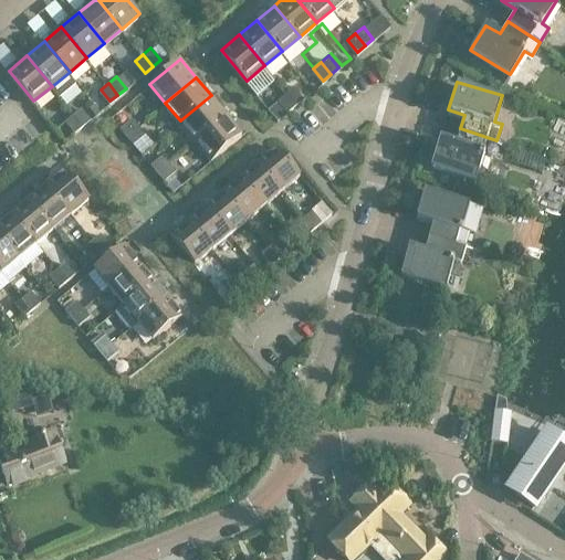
[(286,91),(295,103),(303,96),(294,84),(286,91)]
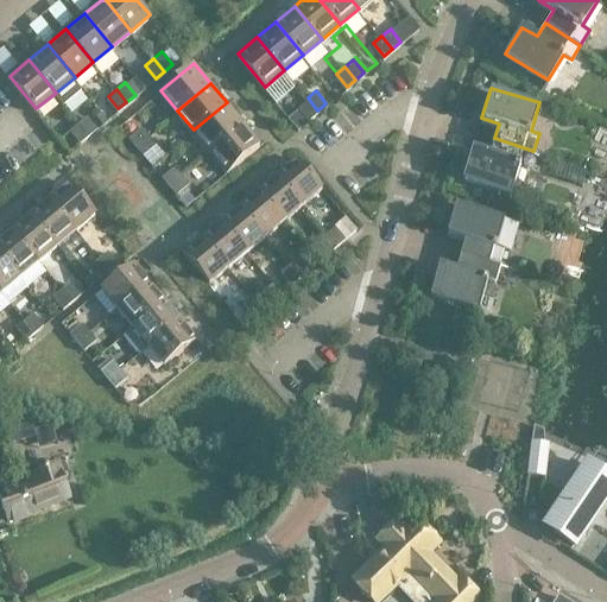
[(309,118),(317,111),(308,97),(298,105),(309,118)]
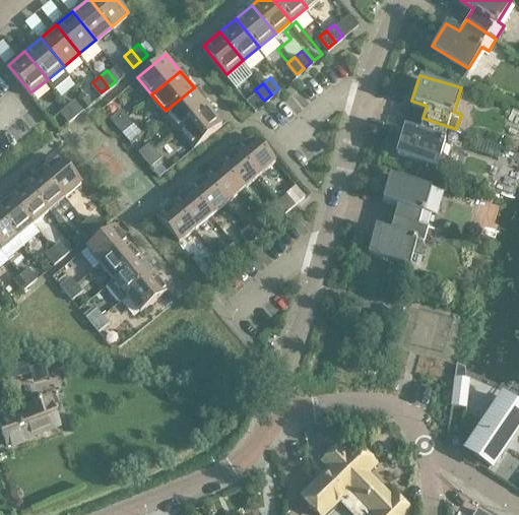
[(179,128),(207,105),(194,87),(166,111),(179,128)]
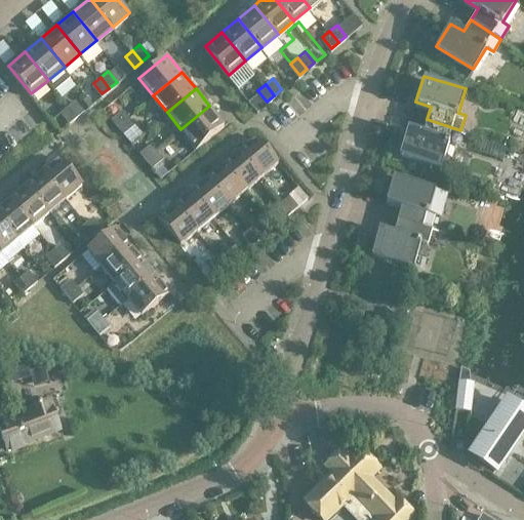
[(68,104),(77,115),(84,109),(75,97),(68,104)]
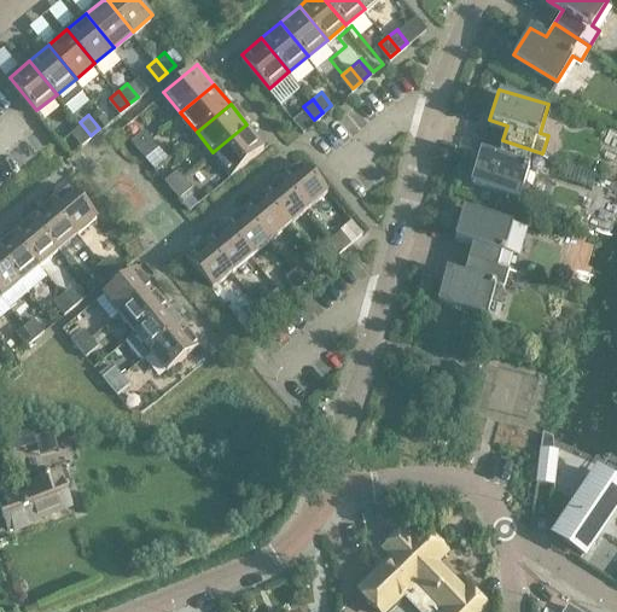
[(82,143),(91,135),(80,122),(71,129),(82,143)]
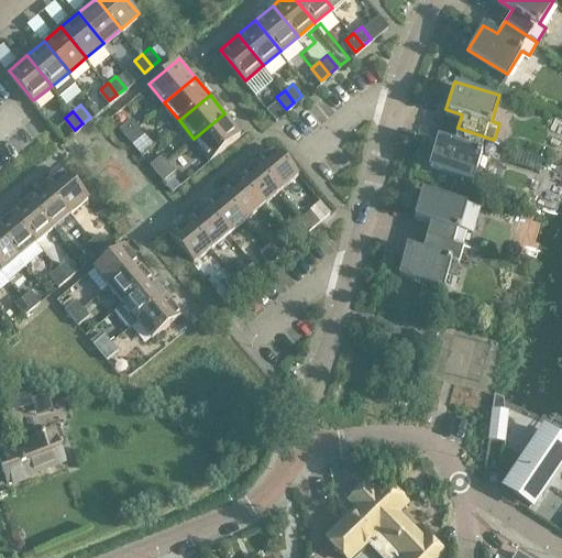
[(210,157),(241,132),(224,113),(194,139),(210,157)]
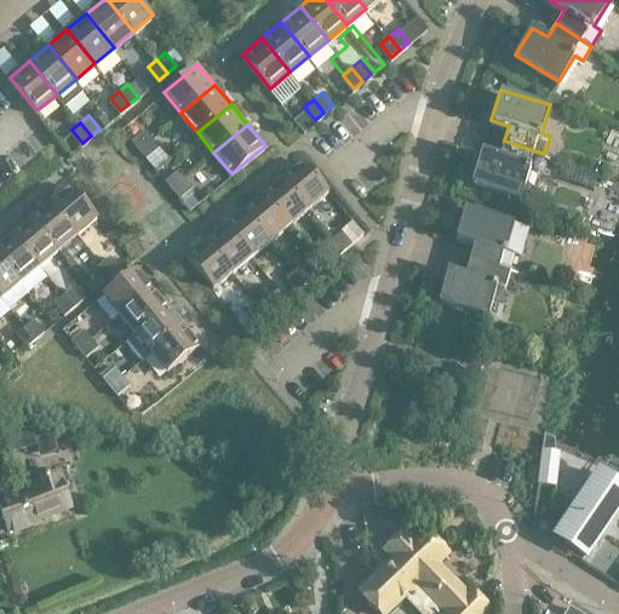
[(139,147),(153,136),(145,127),(132,137),(139,147)]
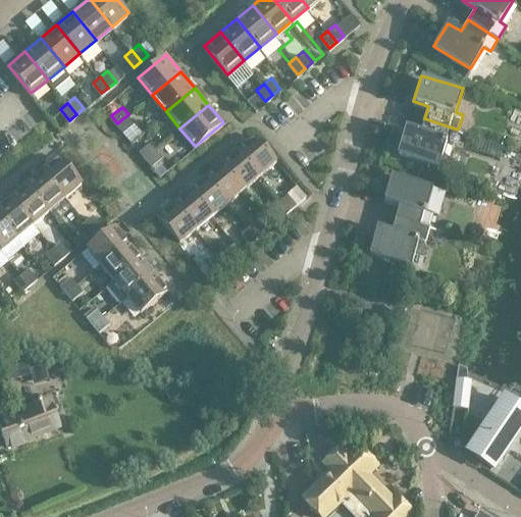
[(123,131),(135,121),(128,114),(117,123),(123,131)]
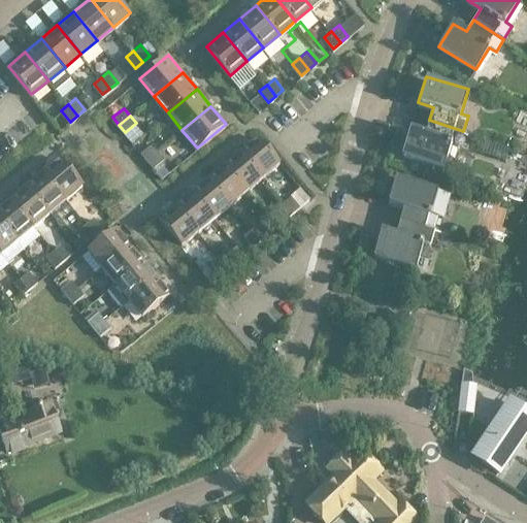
[(459,145),(463,131),(429,120),(425,133),(409,129),(402,155),(443,167),(451,142),(459,145)]
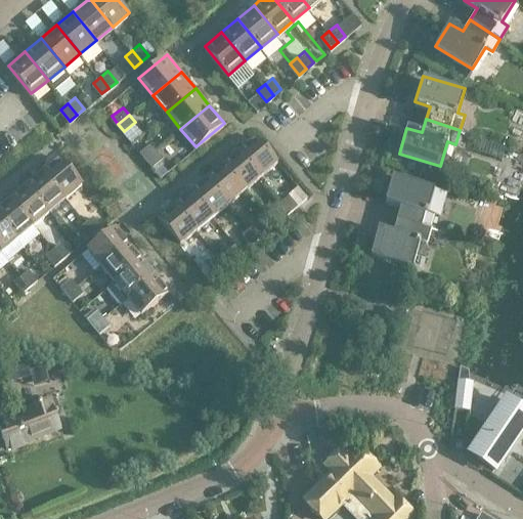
[(261,174),(276,161),(277,160),(255,133),(238,147),(261,174)]
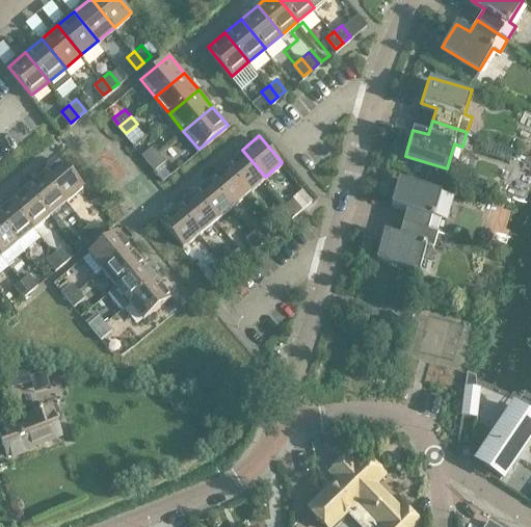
[(149,160),(159,151),(153,143),(142,153),(149,160)]
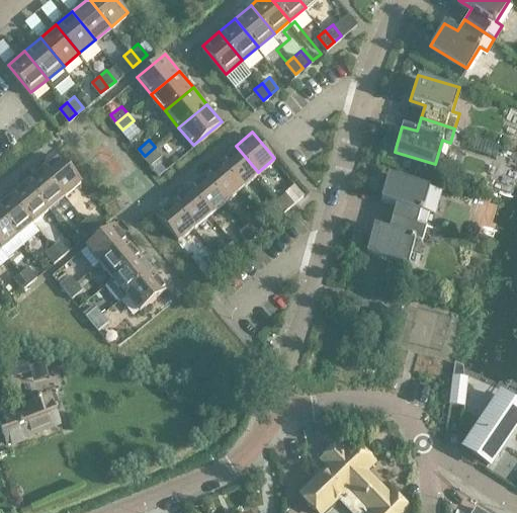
[(242,185),(258,172),(236,146),(220,159),(242,185)]
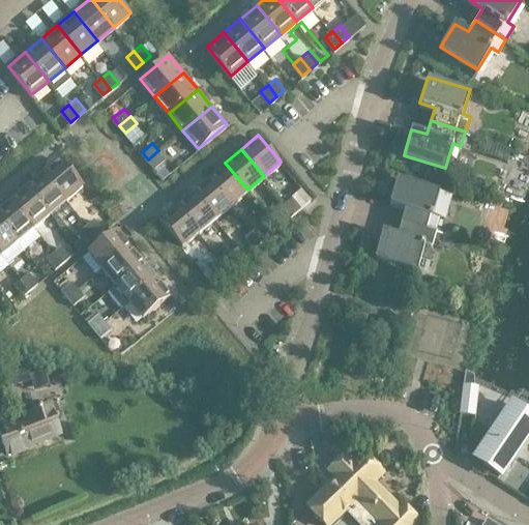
[(158,150),(148,159),(154,167),(165,157),(158,150)]
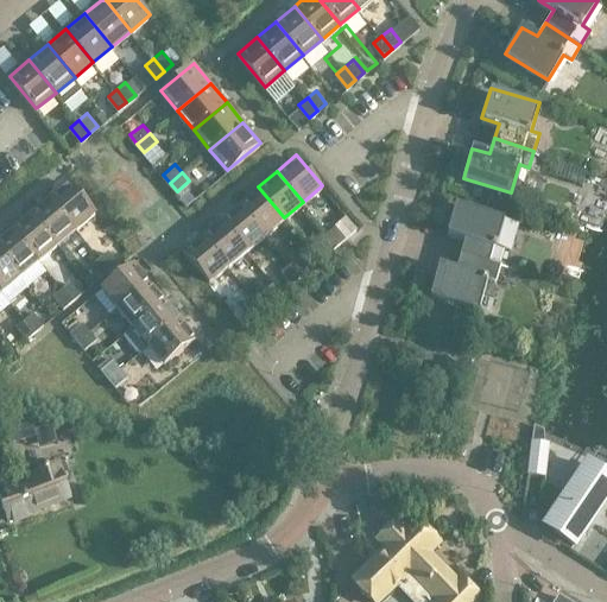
[(49,195),(76,227),(95,211),(69,178),(49,195)]
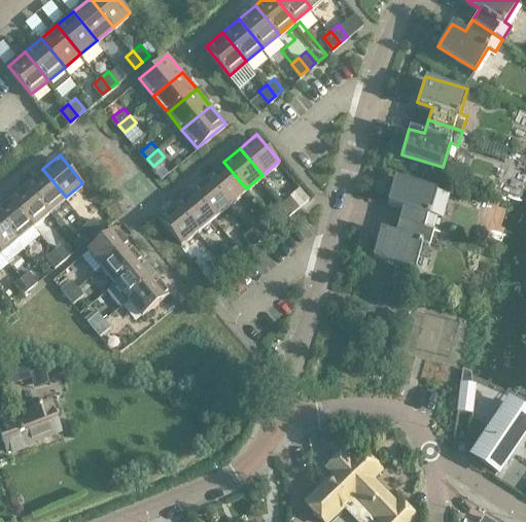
[(231,202),(246,188),(223,162),(208,175),(231,202)]
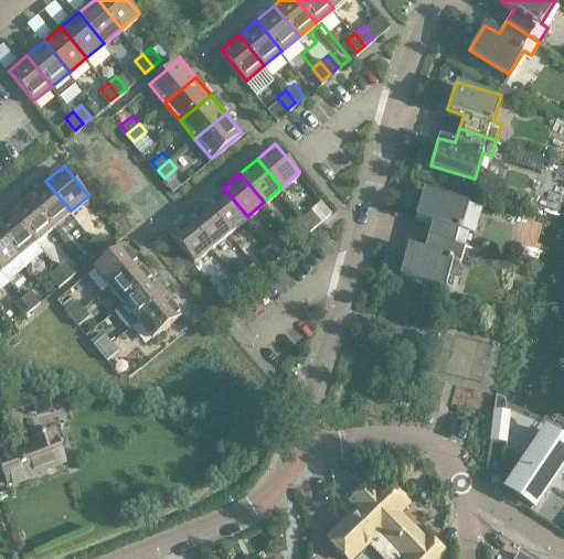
[(53,226),(71,211),(45,181),(28,195),(53,226)]
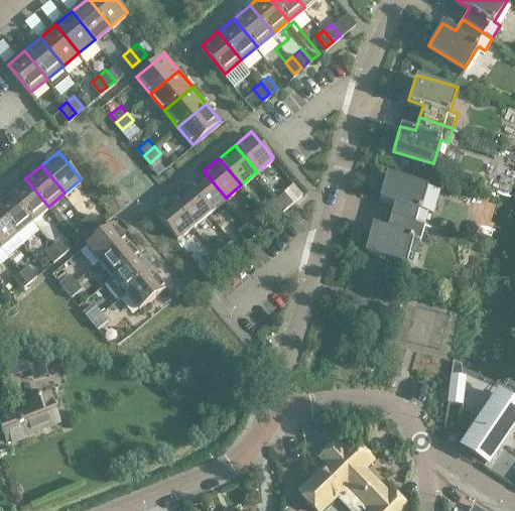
[(421,206),(428,182),(387,170),(380,197),(394,201),(391,214),(424,223),(428,208),(421,206)]
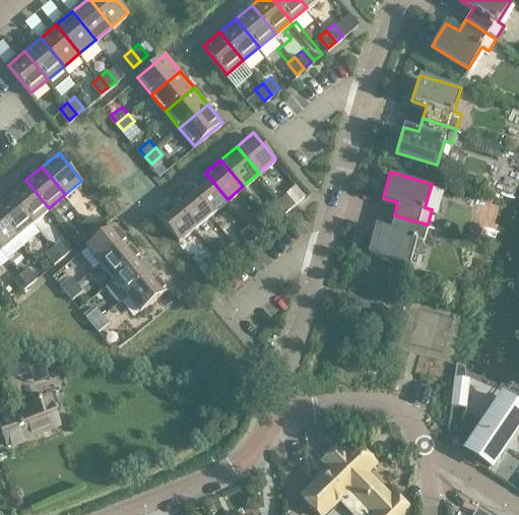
[(211,212),(228,199),(205,173),(189,186),(211,212)]
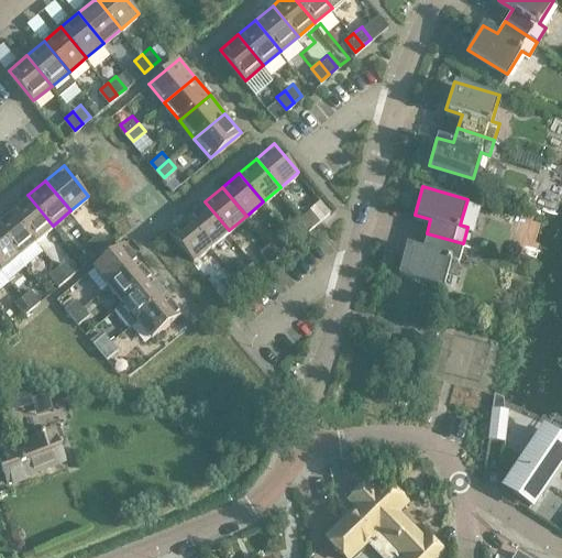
[(35,240),(53,226),(28,195),(11,209),(35,240)]
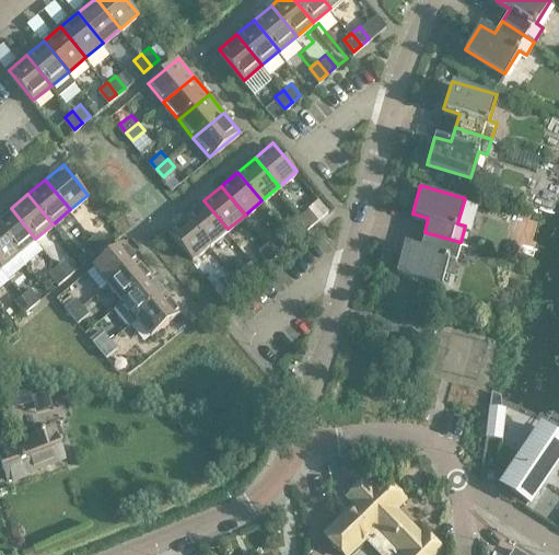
[(210,243),(228,229),(204,200),(186,215),(210,243)]
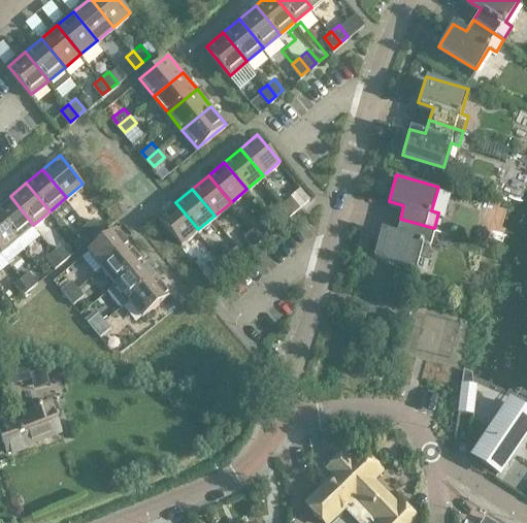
[(284,200),(293,211),(300,205),(291,194),(284,200)]
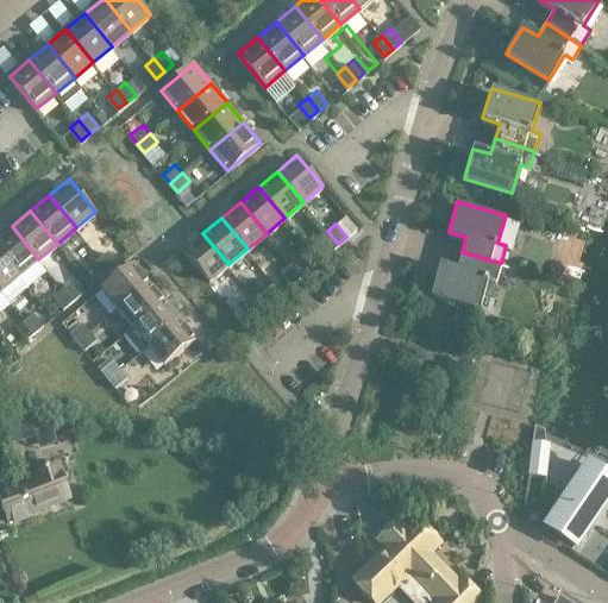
[(0,250),(20,275),(38,259),(12,226),(0,236),(0,250)]
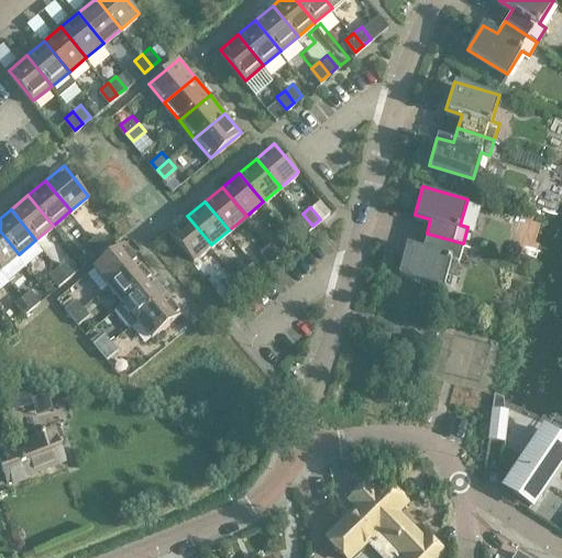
[(305,232),(312,226),(302,214),(295,220),(305,232)]
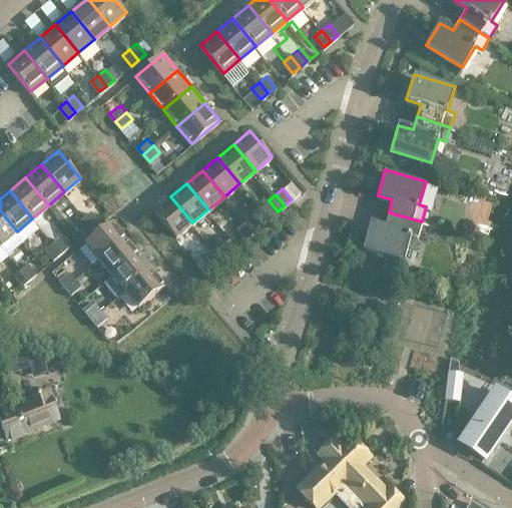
[(176,236),(192,222),(170,196),(154,209),(176,236)]
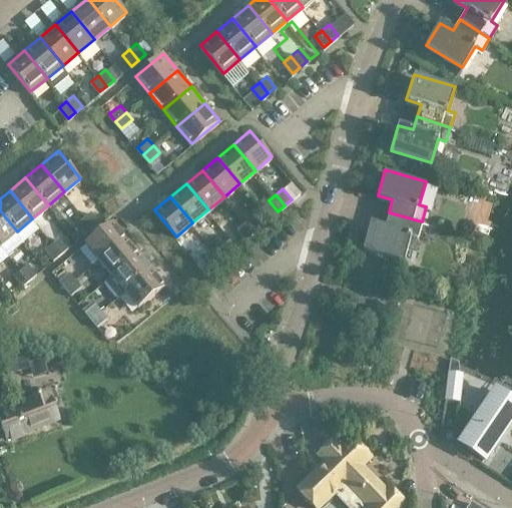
[(83,215),(92,226),(99,220),(90,209),(83,215)]
